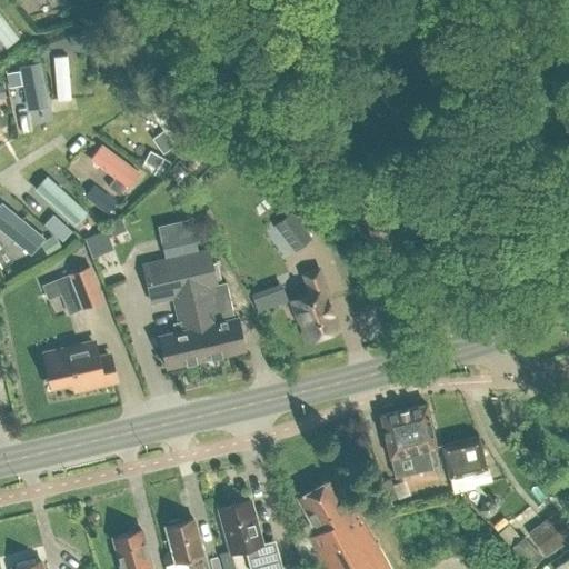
[(0,38),(3,43),(16,35),(0,13),(0,38)]
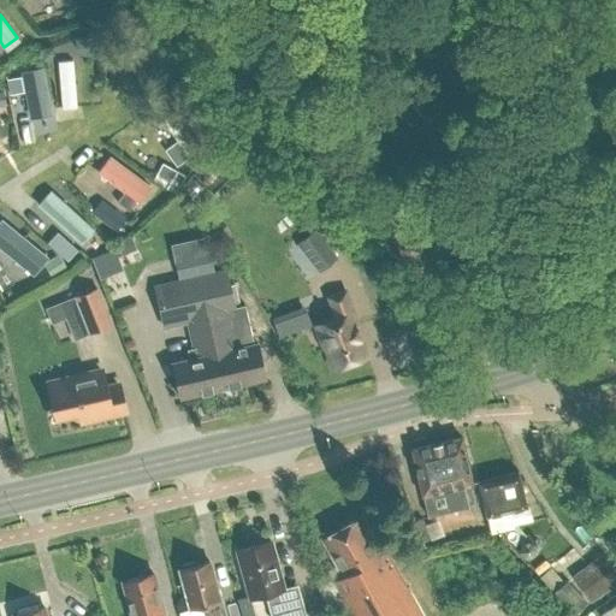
[(90,36),(73,37),(73,47),(83,54),(93,53),(90,36)]
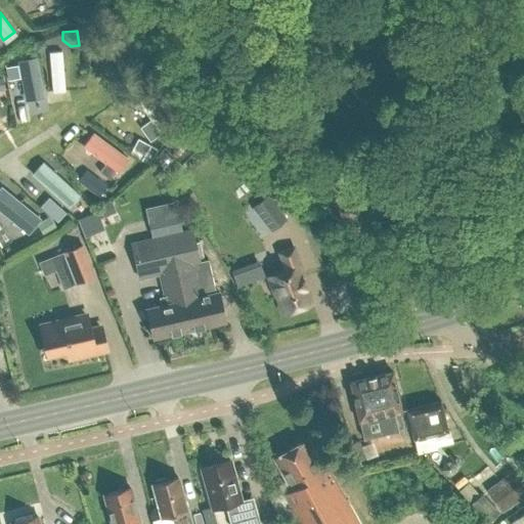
[(45,45),(44,39),(34,39),(35,50),(41,50),(45,45)]
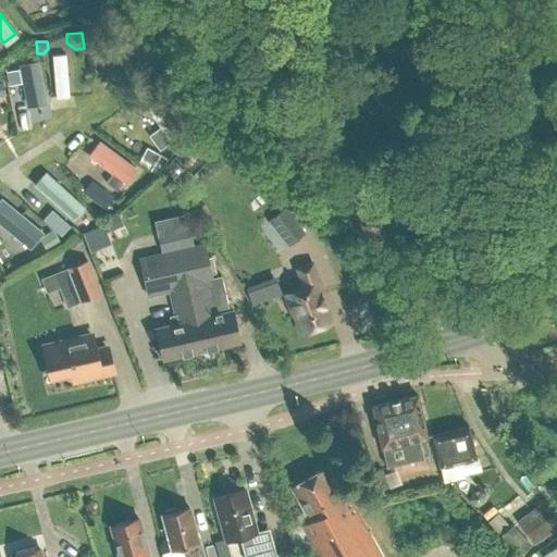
[(125,184),(136,170),(99,143),(88,157),(125,184)]
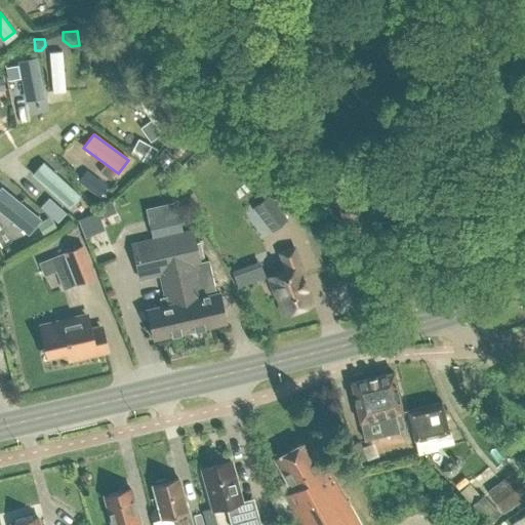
[(68,206),(79,195),(42,161),(32,173),(68,206)]
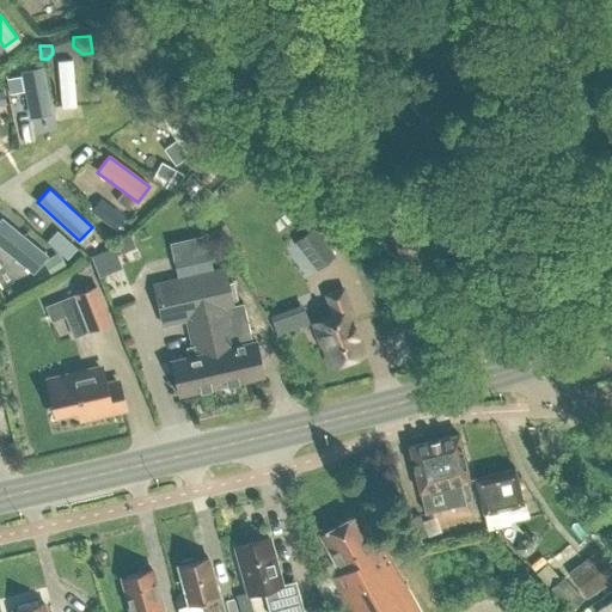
[(44,262),(48,257),(47,257),(1,219),(0,220),(0,249),(34,275),(44,262)]
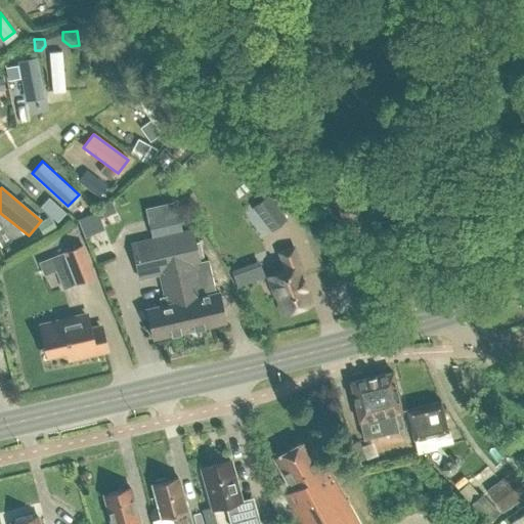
[(251,207),(270,230),(285,219),(265,195),(251,207)]
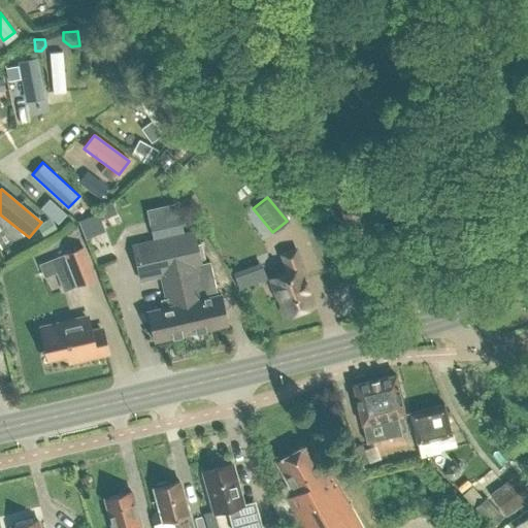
[(100,206),(101,209),(104,218),(117,212),(112,201),(100,206)]
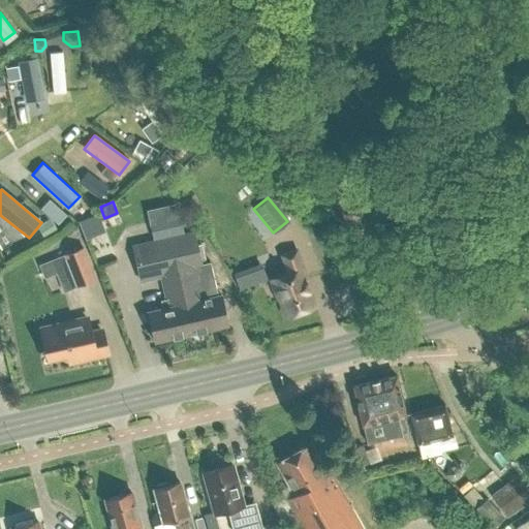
[(64,216),(55,208),(49,215),(50,217),(58,223),(64,216)]
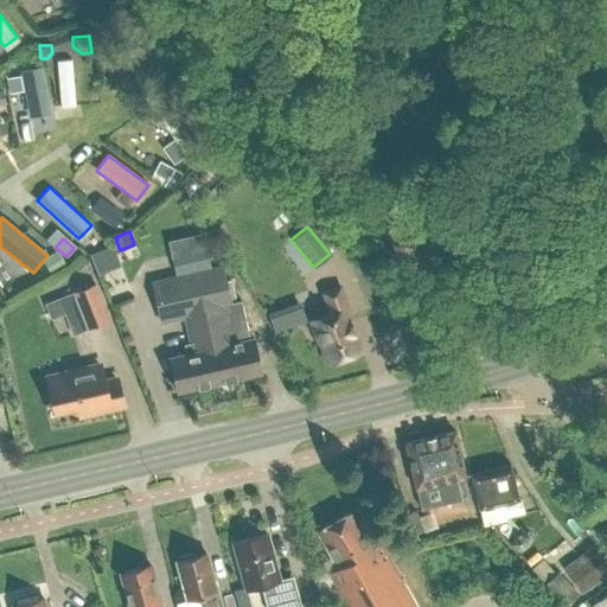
[(177,391),(262,372),(255,337),(248,338),(240,301),(230,302),(222,263),(210,267),(205,246),(170,254),(174,275),(149,280),(159,323),(181,318),(187,343),(184,344),(185,352),(168,356),(177,391)]
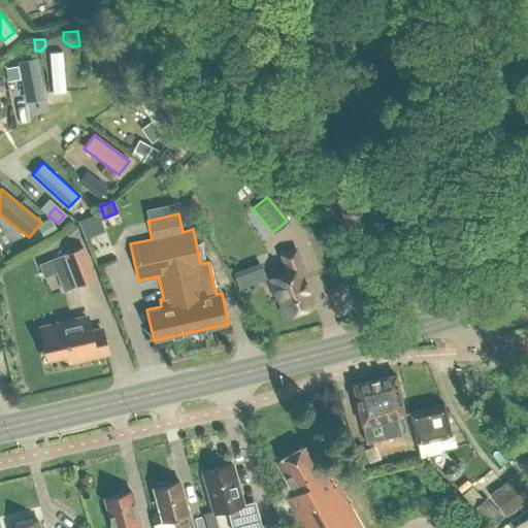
[(50,217),(40,222),(41,222),(38,226),(43,236),(57,229),(50,217)]
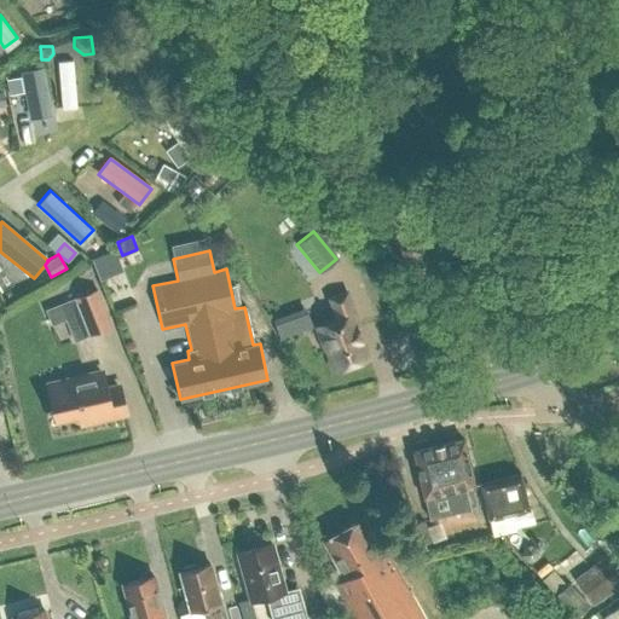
[(74,298),(88,335),(111,327),(97,288),(74,298)]
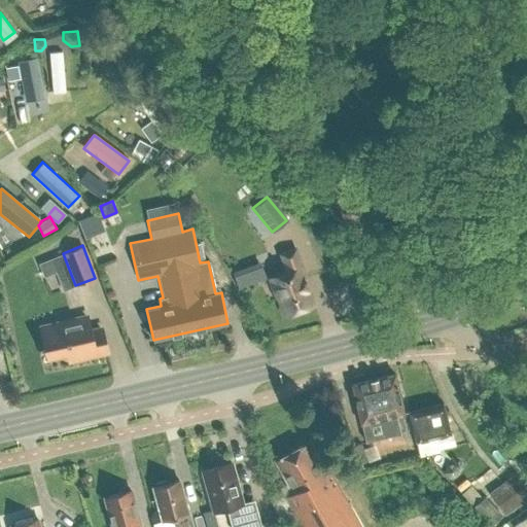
[(314,304),(304,279),(309,277),(296,247),(281,252),(288,272),(271,278),(277,296),(281,295),(286,312),(314,304)]
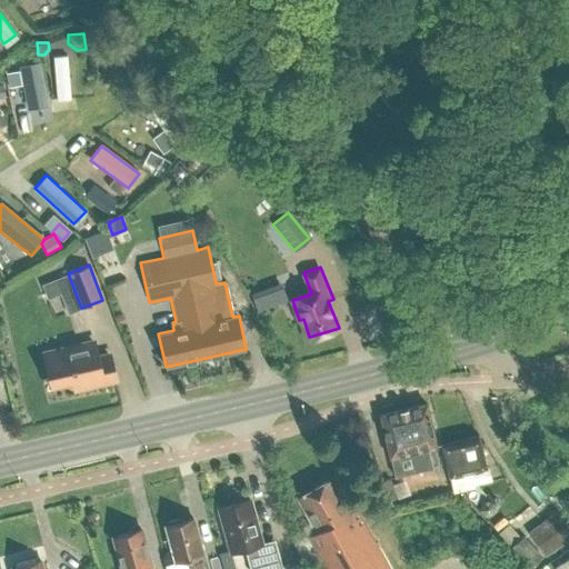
[(53,278),(41,283),(47,297),(47,299),(60,293),(68,313),(81,308),(68,273),(53,278)]
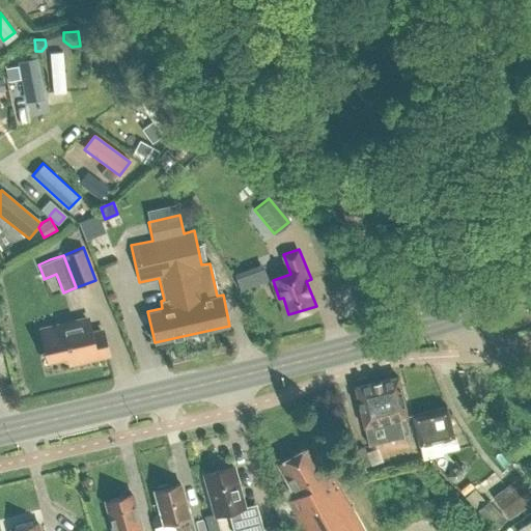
[(89,333),(86,318),(42,329),(48,355),(67,351),(71,362),(107,353),(101,331),(89,333)]
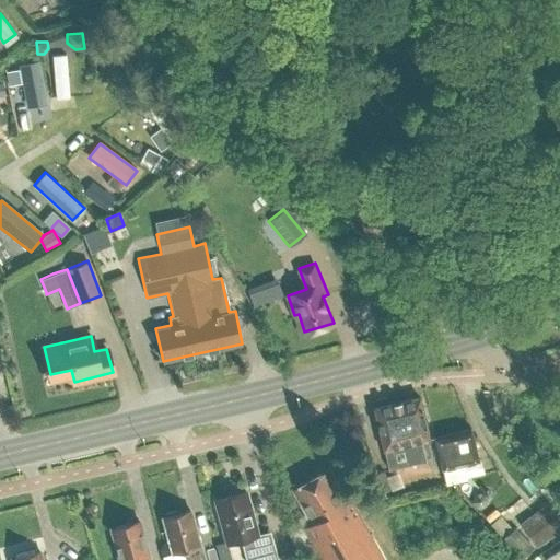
[(389,468),(424,459),(420,441),(429,439),(419,397),(375,408),(389,468)]
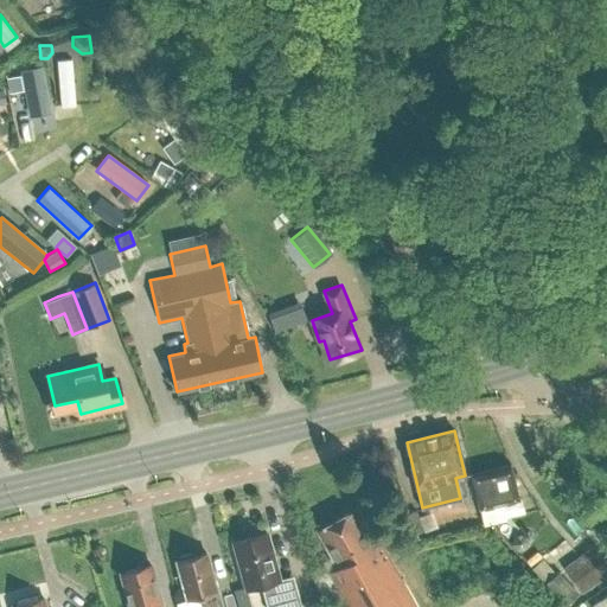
[(518,497),(516,485),(510,462),(470,472),(478,508),(518,497)]
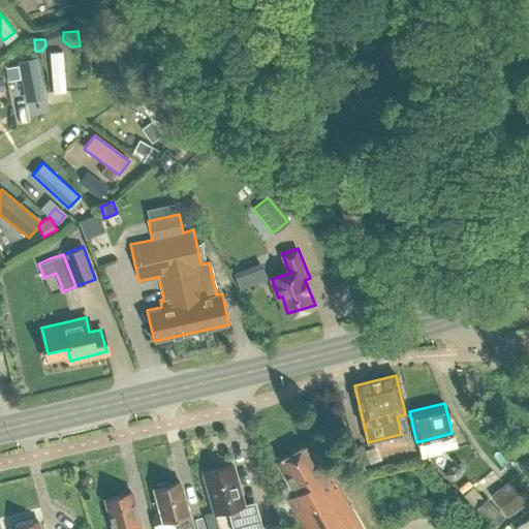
[(354,446),(362,464),(368,461),(364,449),(362,443),(354,446)]
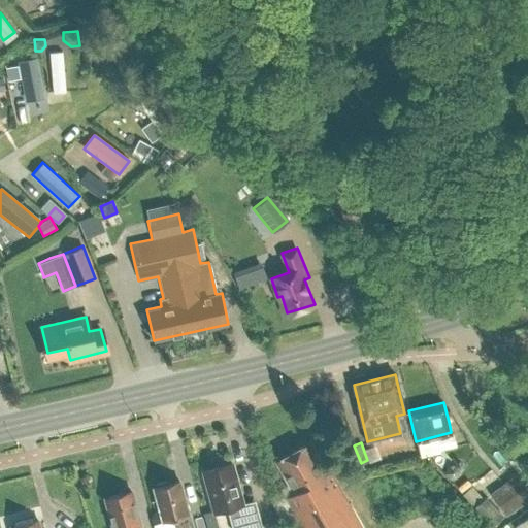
[(293,507),(288,509),(298,527),(359,527),(329,473),(324,475),(305,443),(288,453),(286,451),(277,455),(279,458),(275,461),(293,492),(287,495),(293,507)]
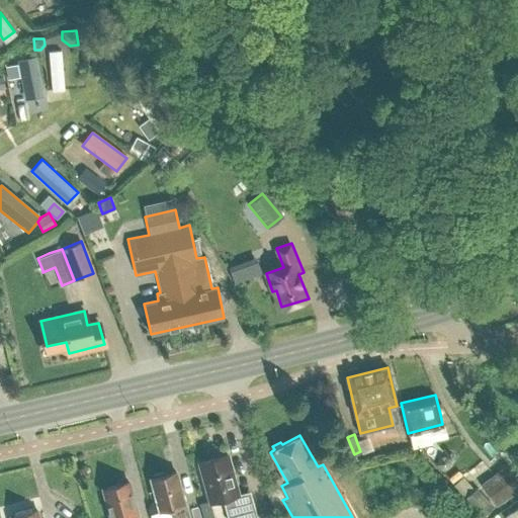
[(442,451),(435,453),(433,459),(438,464),(444,463),(446,456),(442,451)]
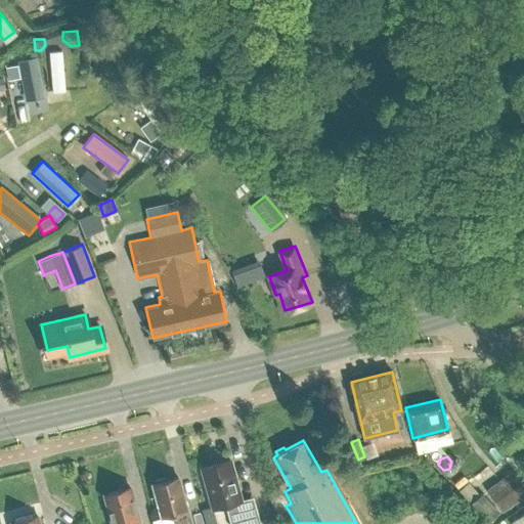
[(229,523),(252,523),(258,522),(253,501),(242,505),(229,460),(200,467),(211,509),(224,505),(229,523)]
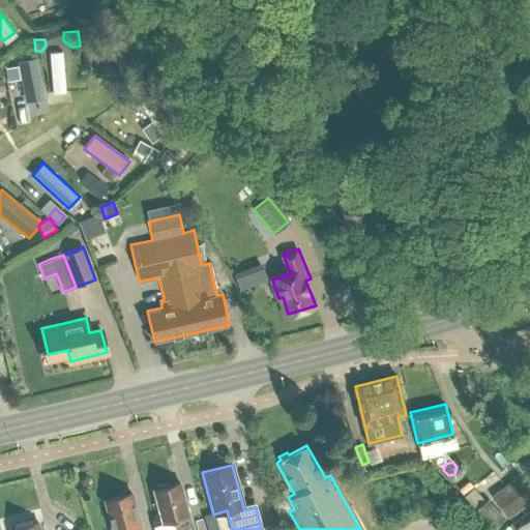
[(492,529),(493,528),(503,519),(504,517),(487,497),(484,499),(473,487),(479,481),(468,470),(452,483),(492,529)]
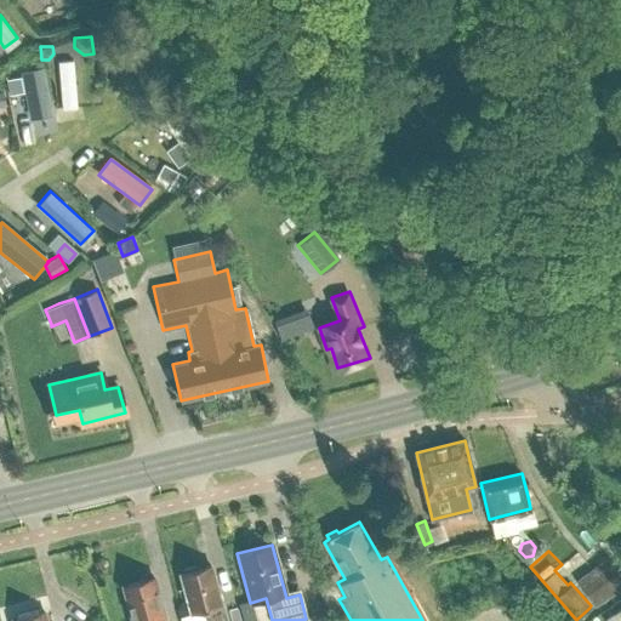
[(576,579),(594,605),(620,586),(620,576),(608,557),(576,579)]
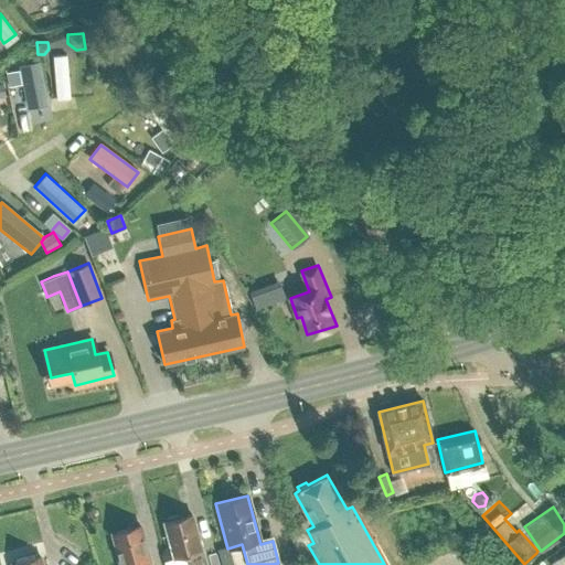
[(181,515),(178,511),(172,514),(168,520),(163,522),(173,558),(188,554),(190,564),(206,564),(209,564),(200,534),(198,535),(191,513),(181,515)]
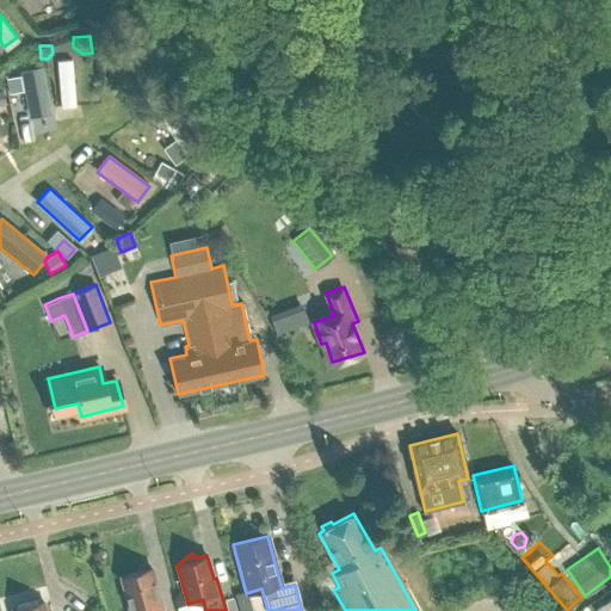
[(165,609),(153,568),(153,567),(119,576),(129,610),(162,610),(165,609)]
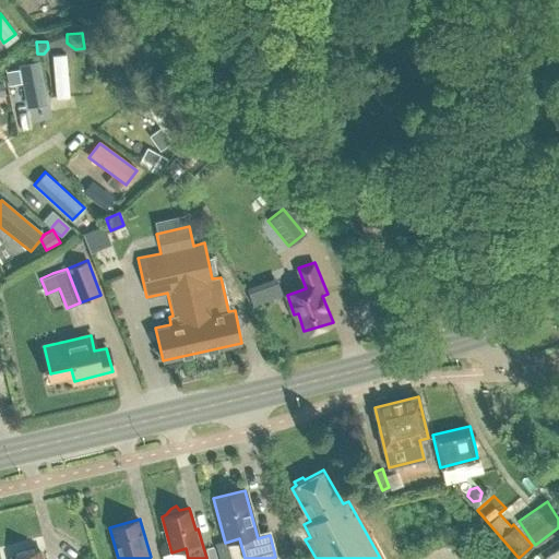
[(43,558),(40,550),(31,554),(30,554),(27,551),(24,549),(22,549),(19,549),(16,552),(14,558),(11,558),(10,558),(43,558)]
